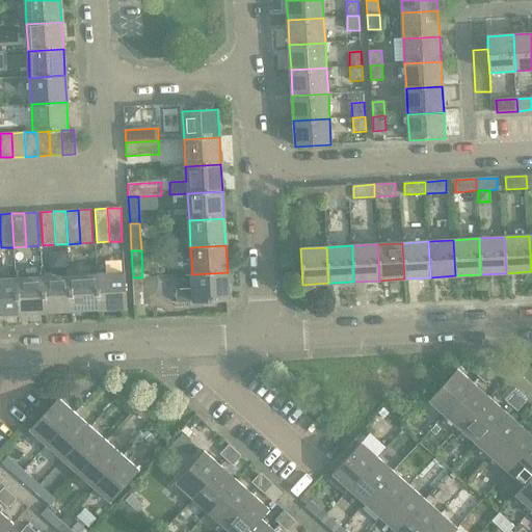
[(124,272),(97,274),(98,310),(126,308),(124,272)]
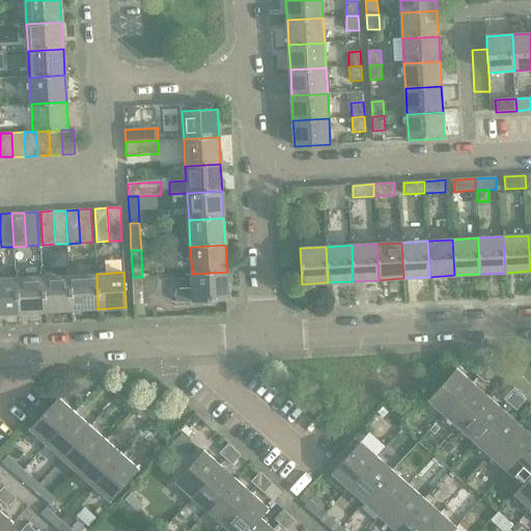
[(227,272),(192,274),(193,288),(175,289),(176,302),(228,299),(227,272)]
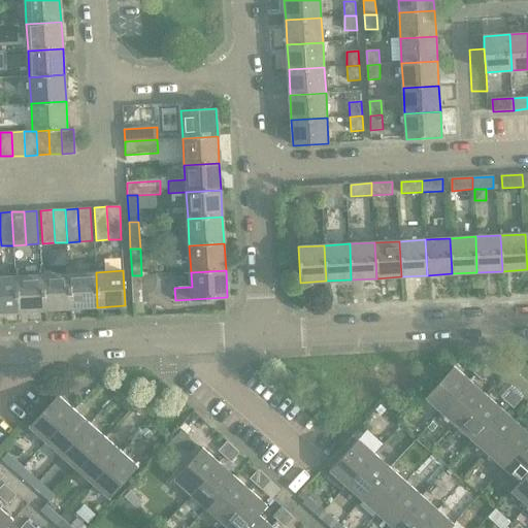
[(96,272),(69,273),(70,308),(97,307),(96,272)]
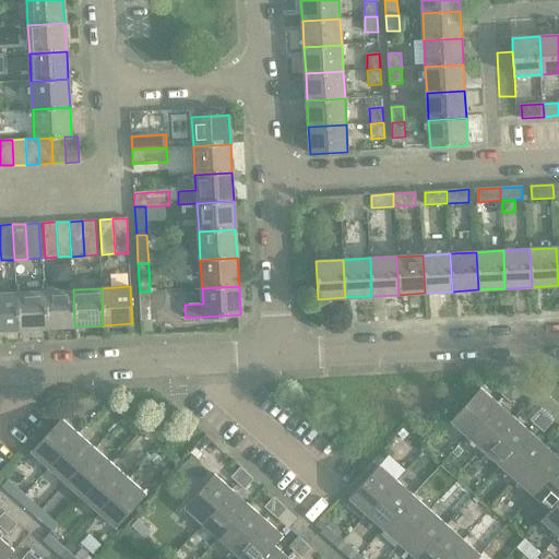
[(73,289),(45,292),(47,329),(74,326),(73,289)]
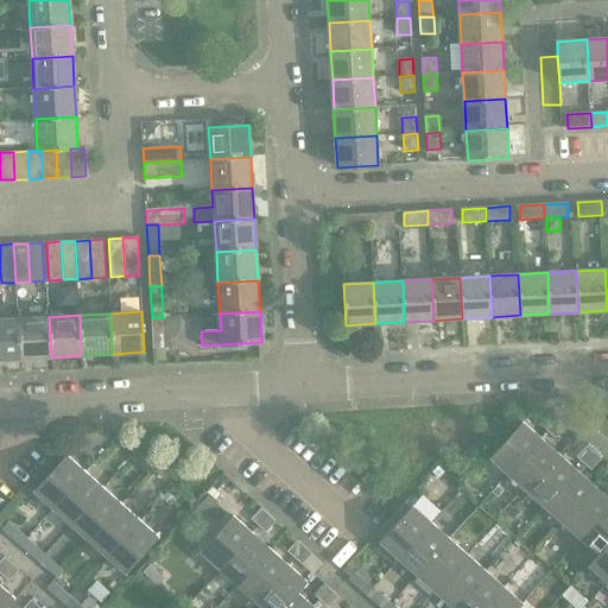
[(49,317),(18,318),(20,359),(51,358),(49,317)]
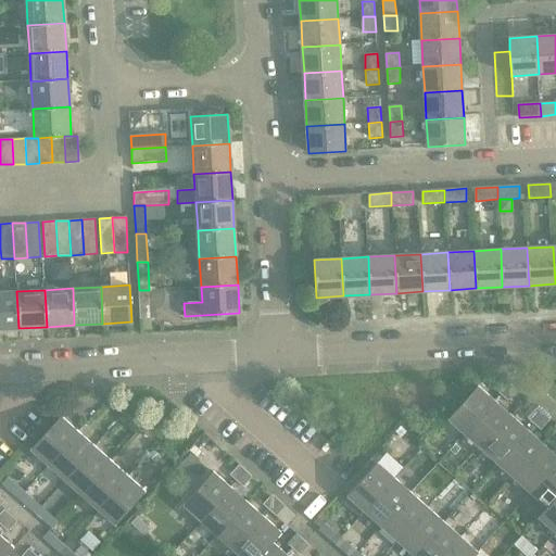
[(149,290),(139,290),(140,319),(151,318),(149,290)]
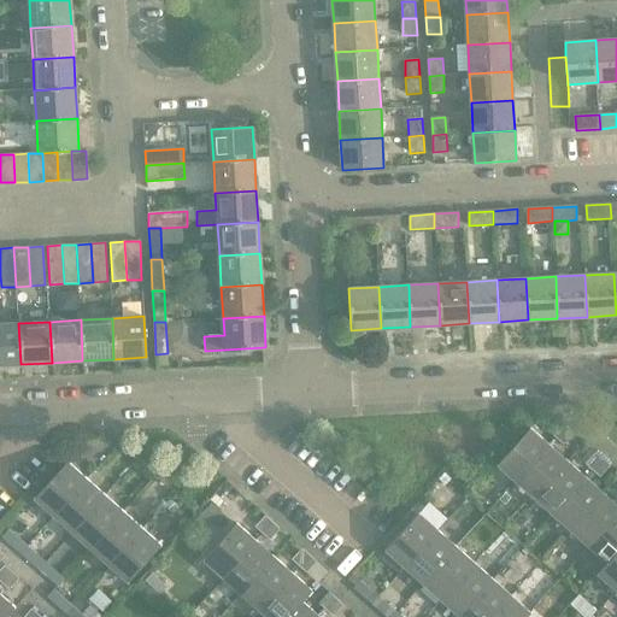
[(18,323),(0,324),(0,365),(21,364),(18,323)]
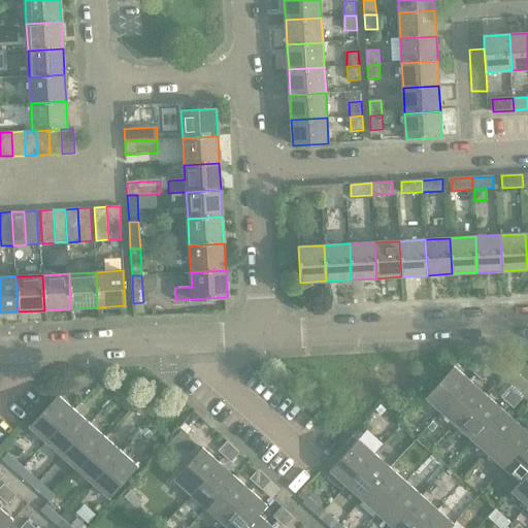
[(469,369),(475,374),(485,365),(479,360),(469,369)]
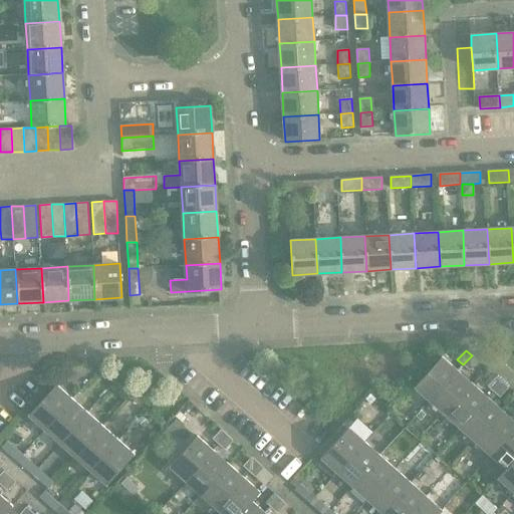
[(472,355),(463,364),(469,370),(478,361),(472,355)]
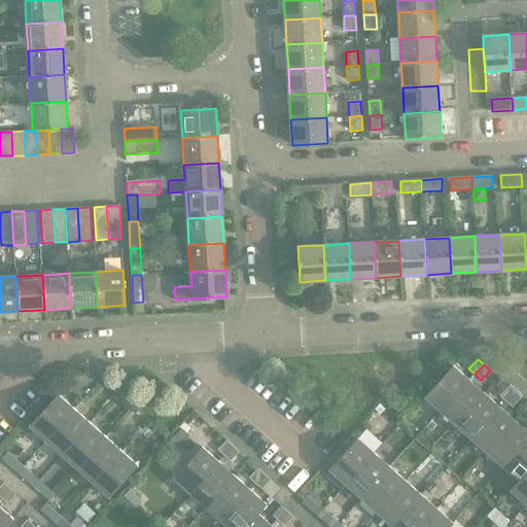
[(424,397),(441,412),(469,380),(453,365),(424,397)]
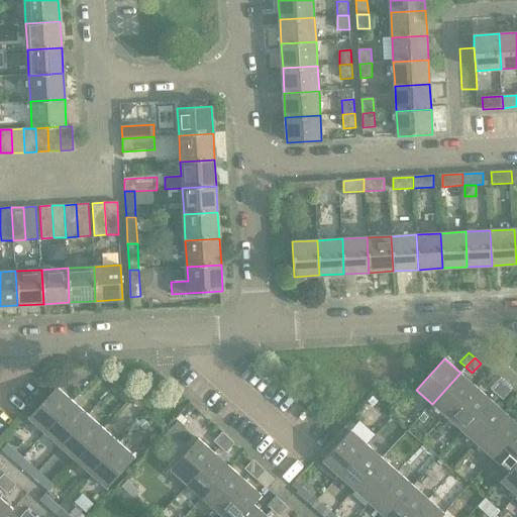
[(460,373),(432,404),(448,418),(476,387),(460,373)]
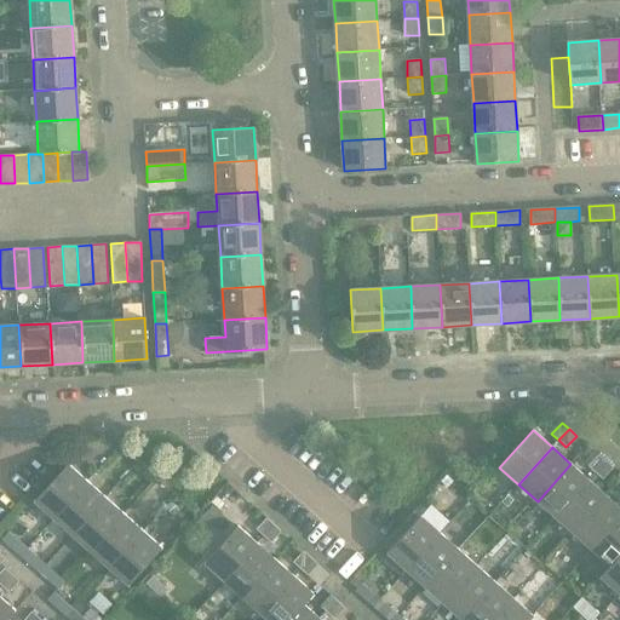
[(589,466),(596,474),(606,461),(598,455),(589,466)]
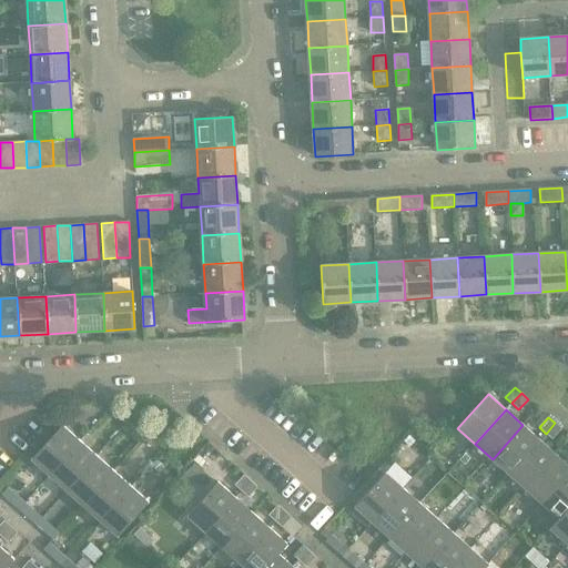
[(555,423),(546,434),(553,439),(561,429),(555,423)]
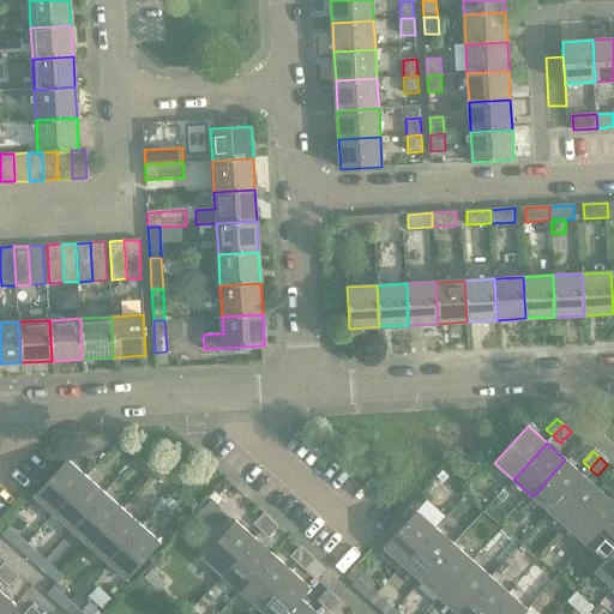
[(34,497),(53,513),(86,477),(67,459),(34,497)]
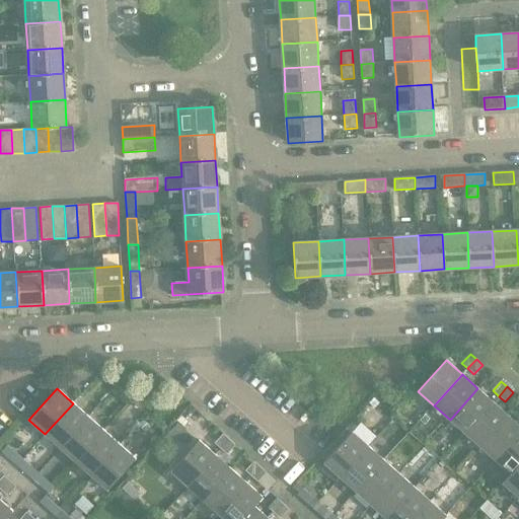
[(477,388),(450,420),(465,433),(493,402),(477,388)]
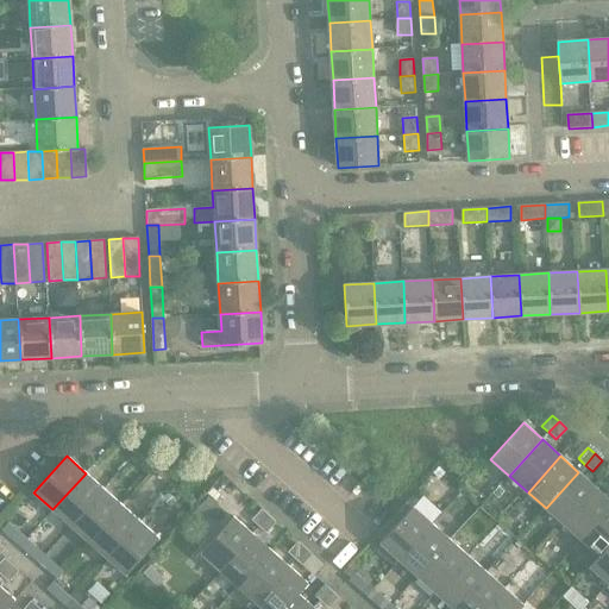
[(578,472),(546,508),(564,525),(597,488),(578,472)]
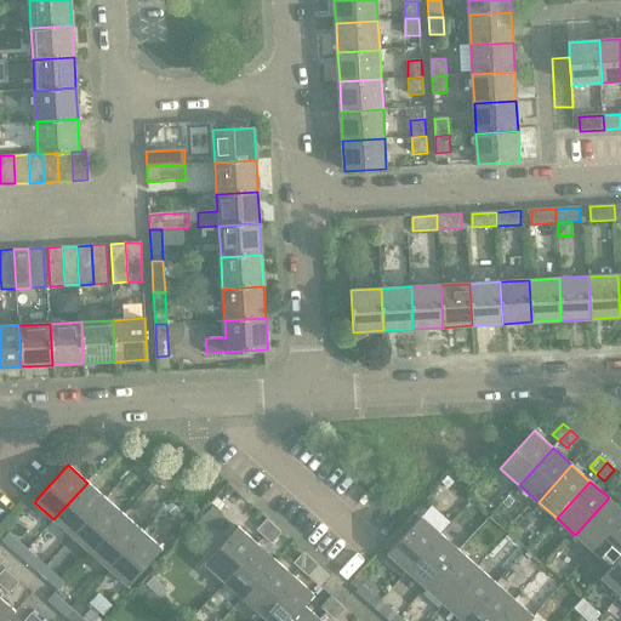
[(87,483),(53,519),(72,536),(106,499),(87,483)]
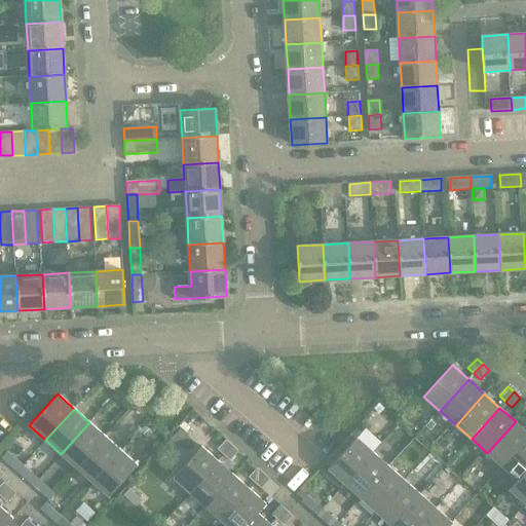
[(525,430),(516,421),(487,453),(502,467),(525,441),(525,430)]
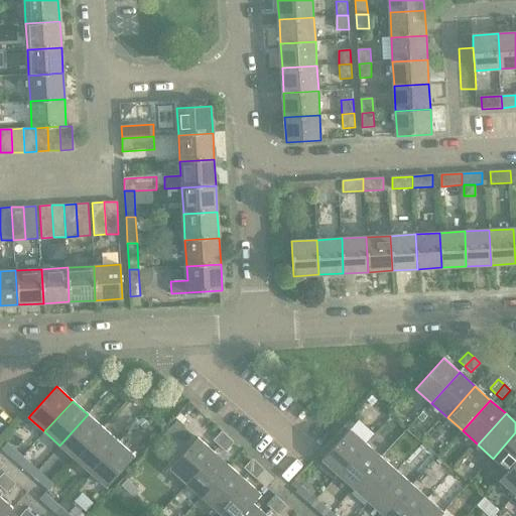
[(88,414),(59,445),(76,460),(103,428),(88,414)]
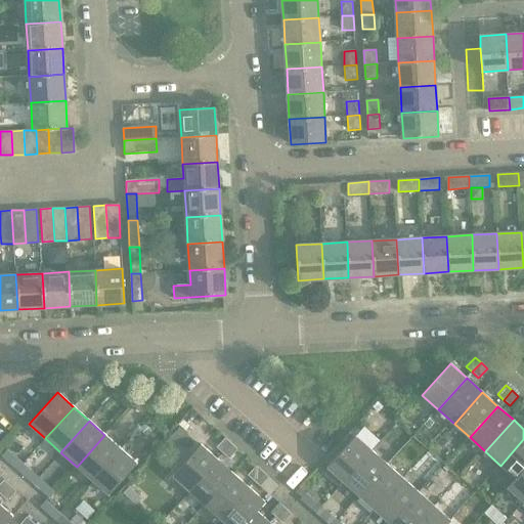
[(145,424),(140,429),(147,436),(153,431),(145,424)]
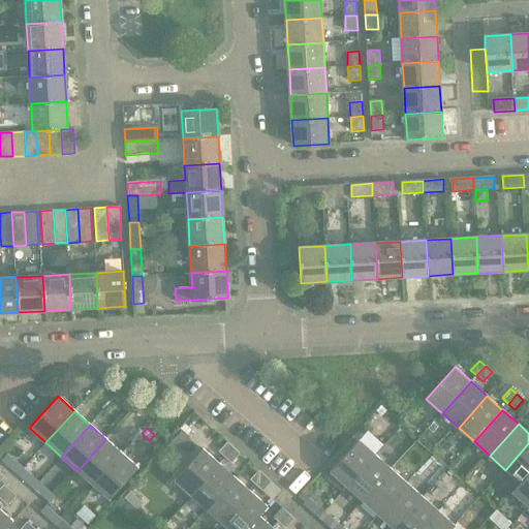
[(105,439),(78,471),(93,485),(122,453),(105,439)]
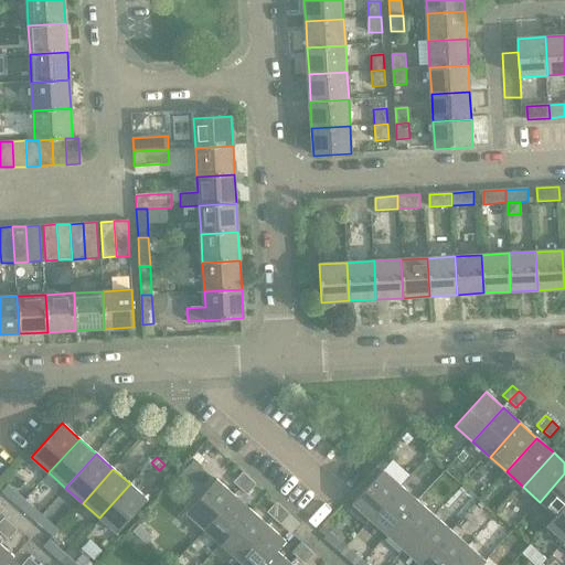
[(352,504),(371,520),(401,486),(383,470),(352,504)]
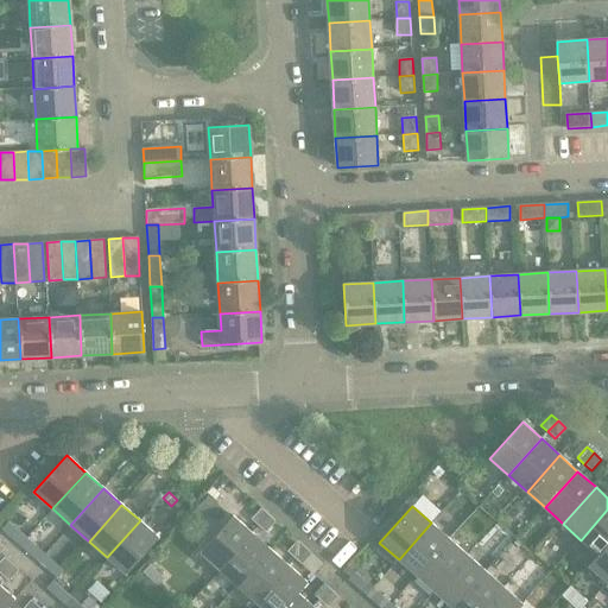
[(252,520),(259,526),(268,515),(261,508),(252,520)]
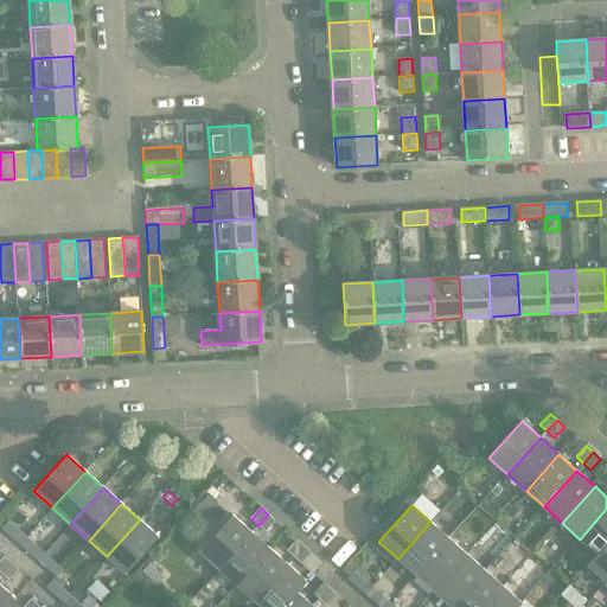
[(606,509),(580,540),(598,555),(606,544),(606,509)]
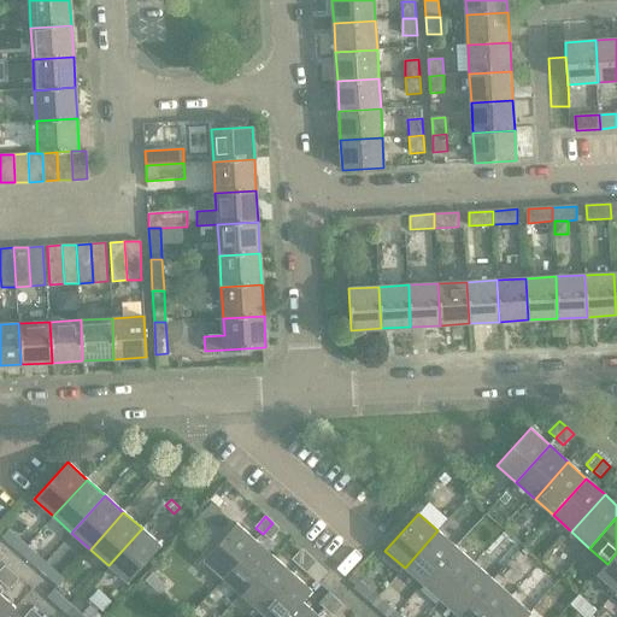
[(204,560),(223,577),(256,541),(236,523),(204,560)]
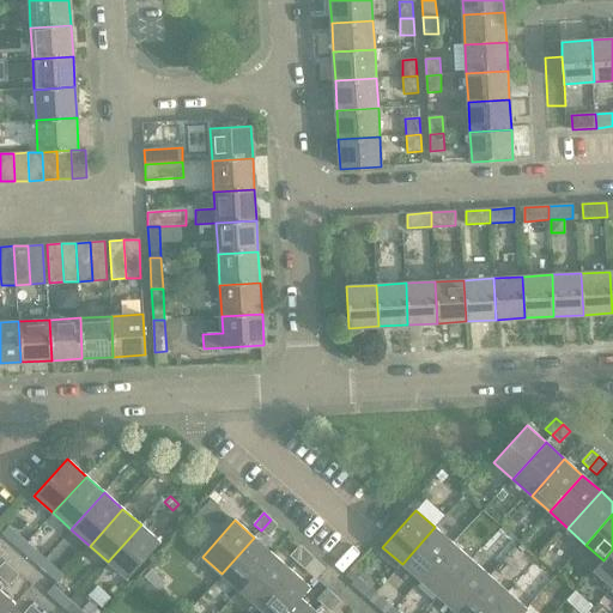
[(271,520),(261,530),(268,536),(278,526),(271,520)]
